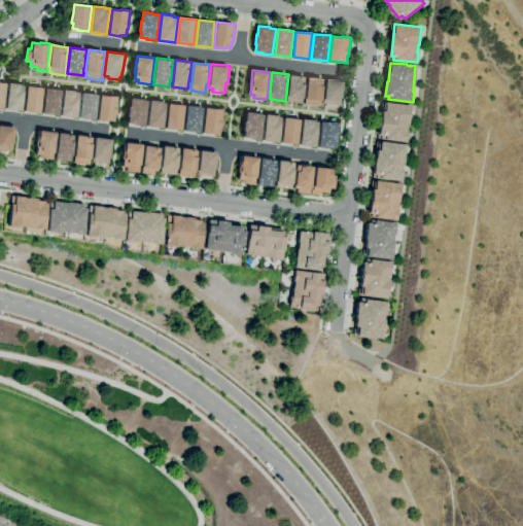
[(304,103),(287,101),(288,96),(290,74),(300,75),(300,76),(307,76),(306,84),(304,96),(304,103)]
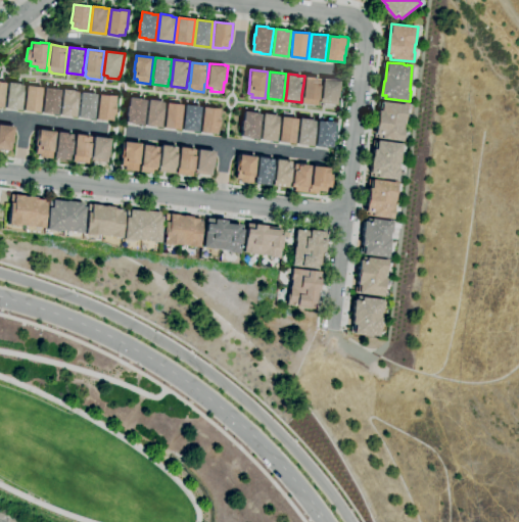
[(320,106),(305,104),(307,103),(303,103),(304,98),(307,76),(323,78),(322,86),(321,86),(320,98),(321,98),(320,106)]
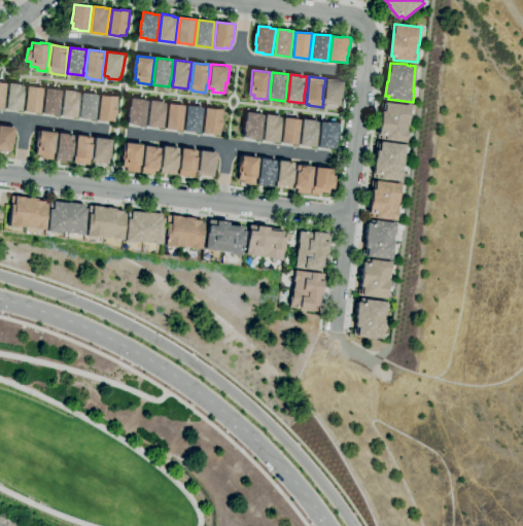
[(340,107),(328,105),(328,103),(324,103),(327,77),(343,79),(343,80),(346,80),(343,97),(341,97),(340,107)]
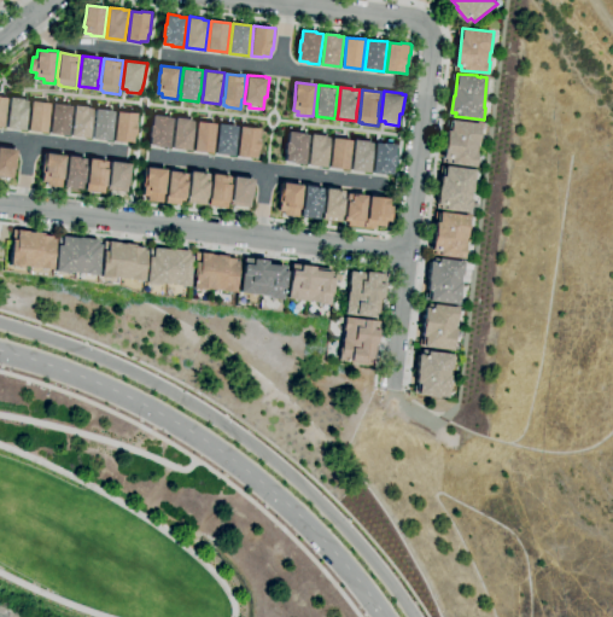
[(6,127),(0,126),(0,97),(10,98),(6,127)]
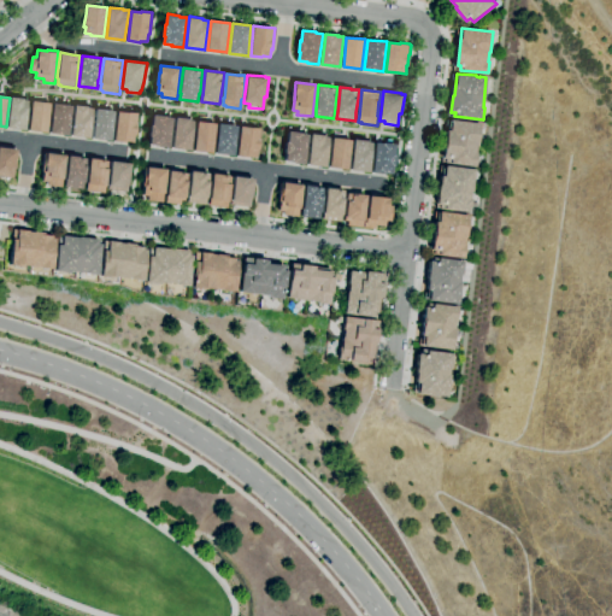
[(27,129),(9,127),(12,97),(25,98),(24,99),(30,100),(27,129)]
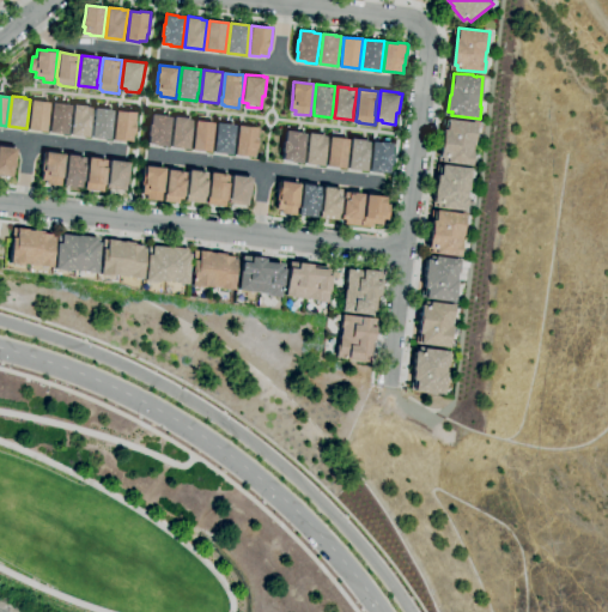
[(48,131),(30,128),(32,100),(52,102),(48,131)]
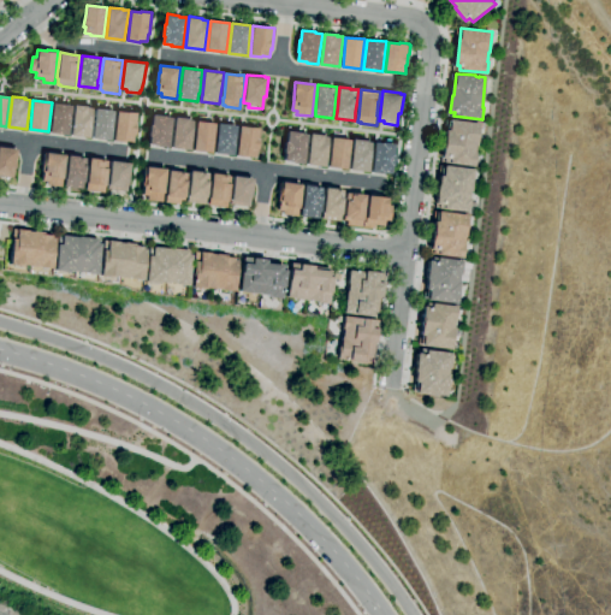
[(70,135),(51,132),(54,102),(73,105),(70,135)]
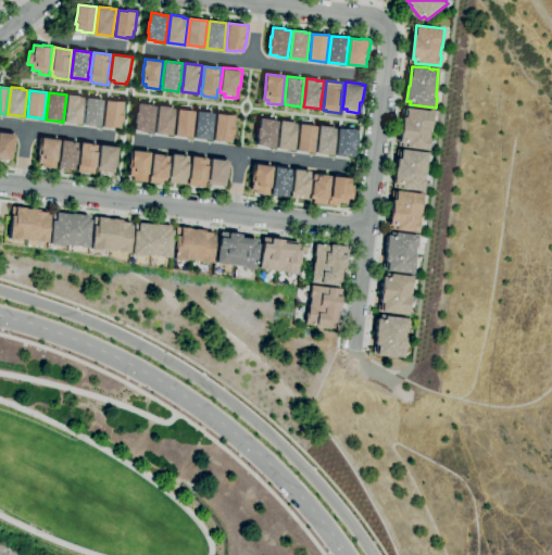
[(83,124),(65,122),(69,95),(80,96),(80,97),(86,97),(83,124)]
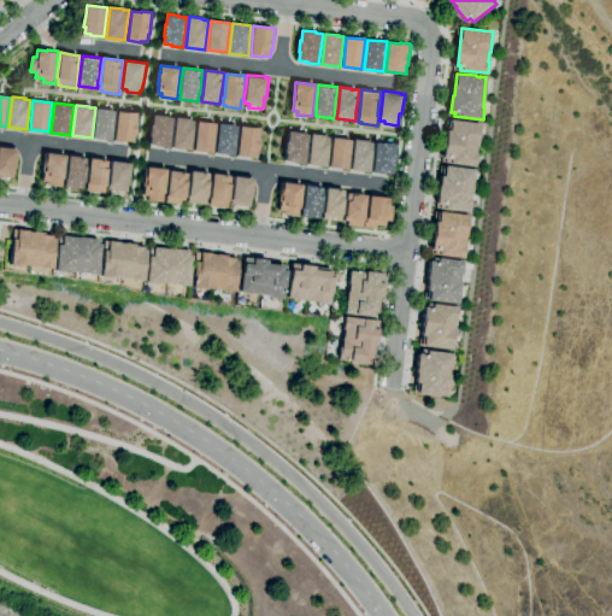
[(113,140),(94,138),(96,109),(116,110),(113,140)]
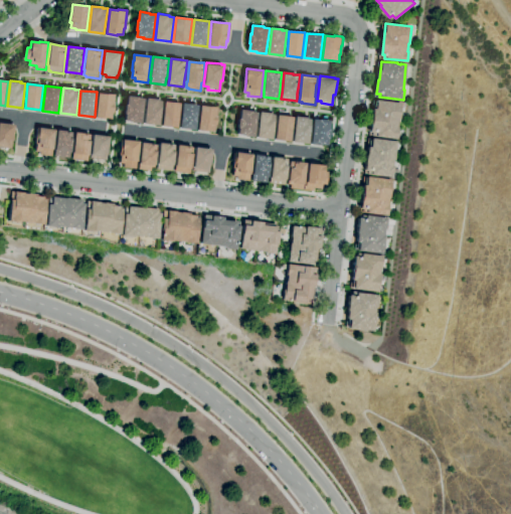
[(106,119),(97,117),(100,93),(108,94),(108,93),(117,94),(116,103),(115,112),(114,112),(113,118),(106,117),(106,119)]
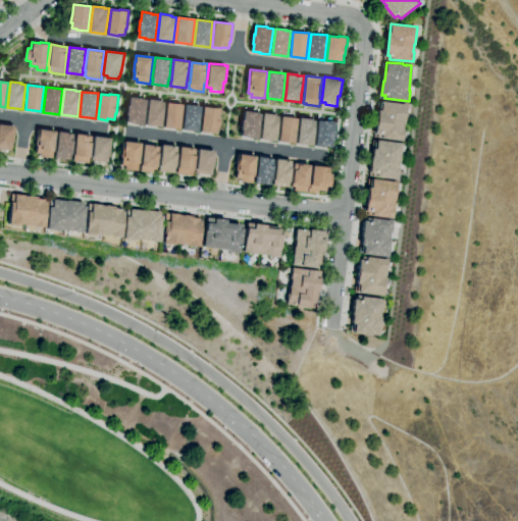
[(145,124),(135,123),(135,122),(128,121),(128,114),(127,114),(128,105),(130,105),(132,96),(142,98),(148,99),(145,124)]
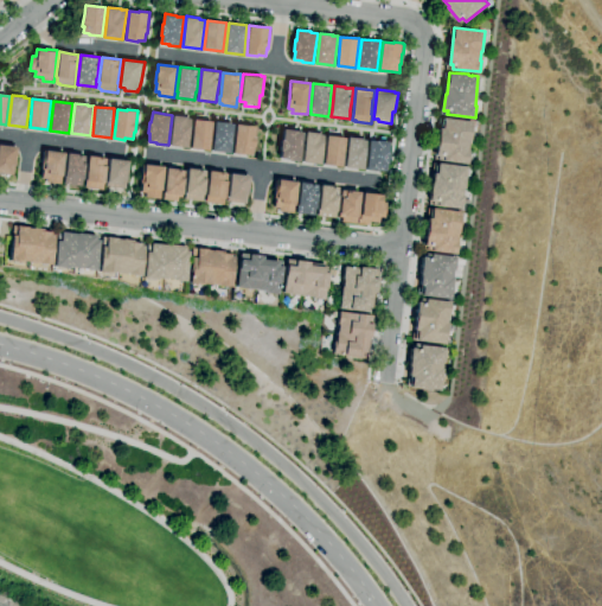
[(190,147),(171,145),(174,115),(187,116),(187,117),(192,117),(190,147)]
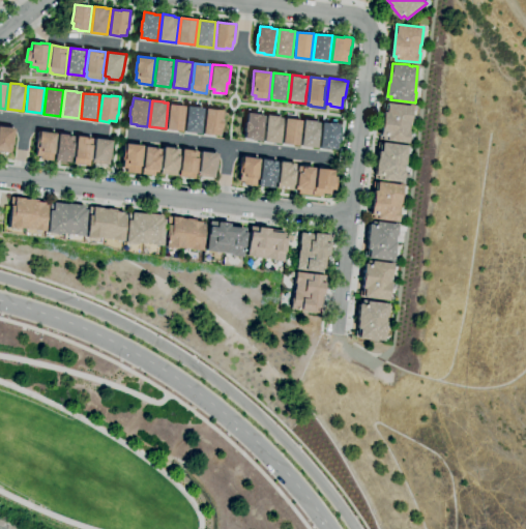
[(410,142),(389,140),(389,136),(382,135),(384,120),(385,120),(387,103),(415,107),(412,124),(411,124),(410,131),(412,131),(410,142)]
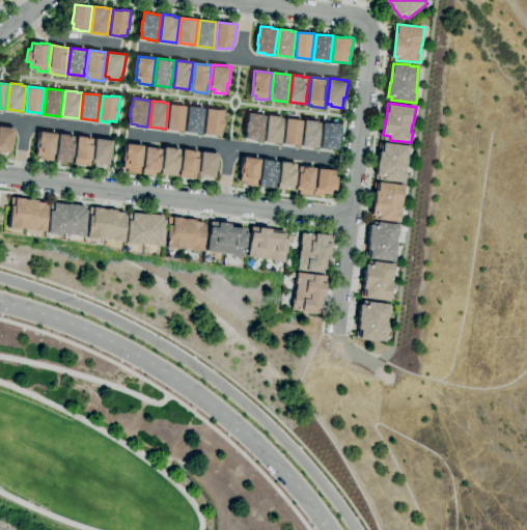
[(185,131),(168,130),(171,104),(187,106),(185,131)]
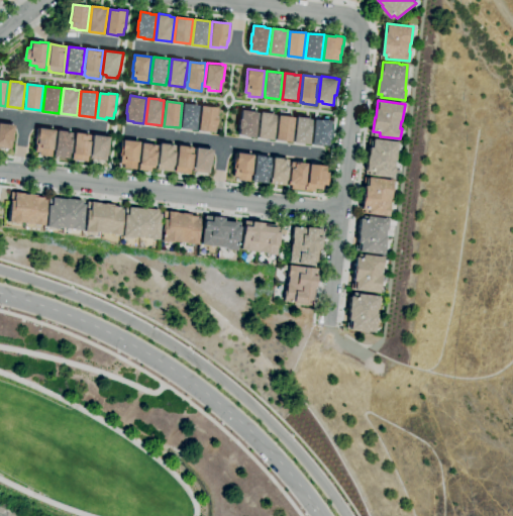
[(198,129),(182,128),(184,103),(200,105),(198,129)]
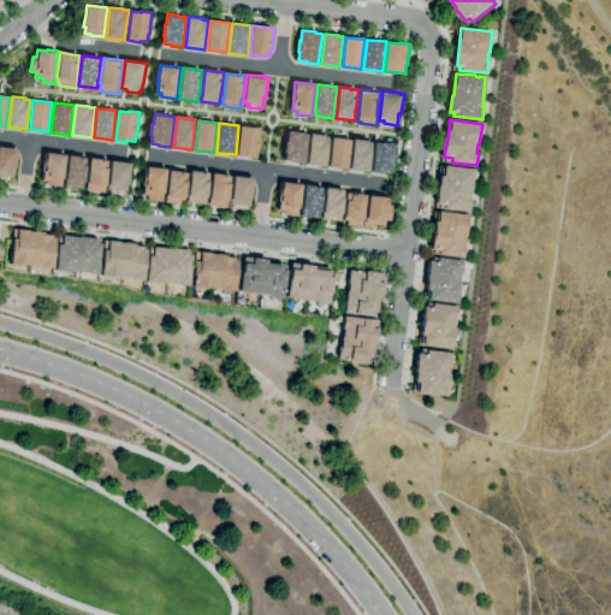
[(257,157),(249,155),(249,157),(238,155),(242,125),(250,126),(261,128),(262,128),(261,139),(260,149),(259,148),(257,157)]
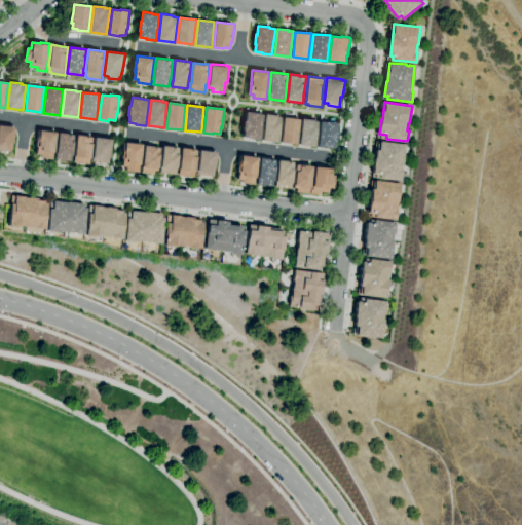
[(261,140),(251,139),(252,138),(245,137),(245,130),(244,129),(246,120),(248,111),(258,113),(264,114),(261,140)]
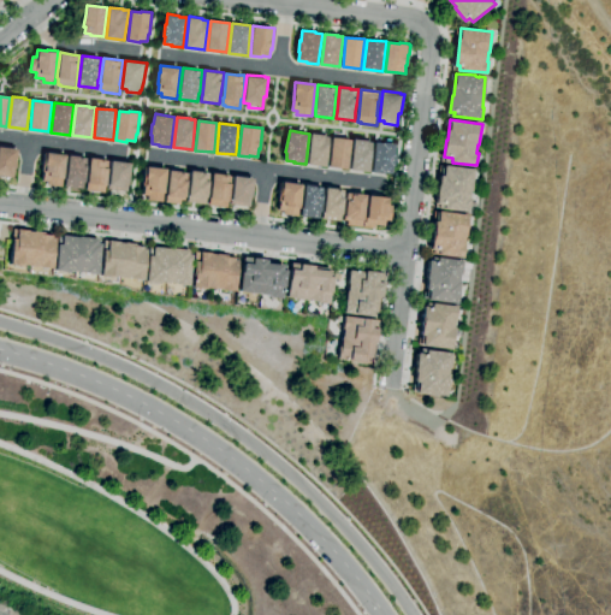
[(327,166),(309,164),(312,134),(325,135),(331,136),(327,166)]
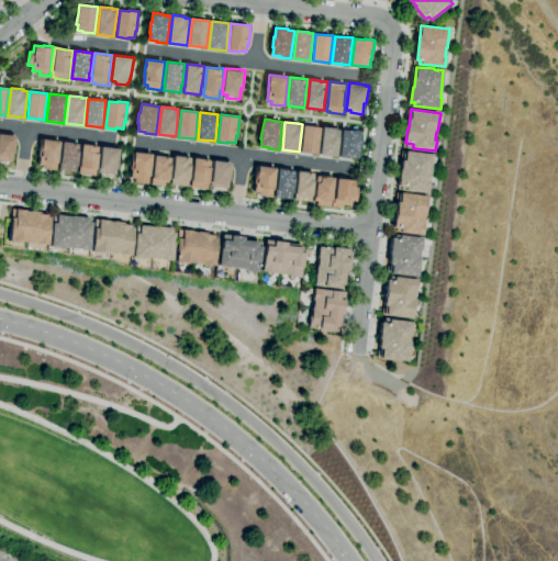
[(319,154),(301,152),(304,125),(322,127),(319,154)]
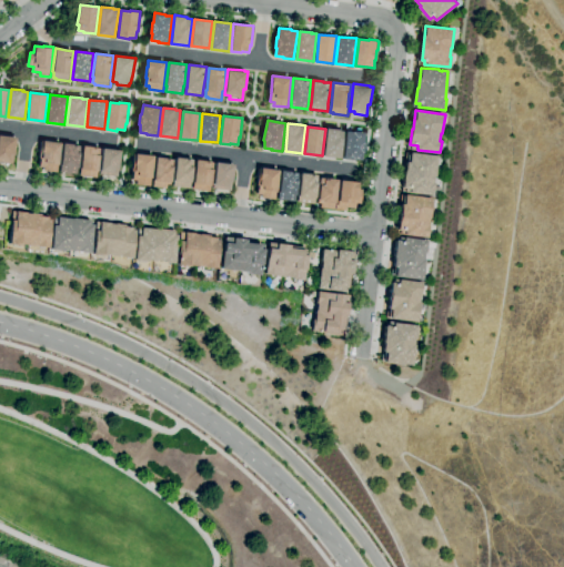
[(342,158),(324,155),(328,128),(340,129),(340,130),(345,131),(342,158)]
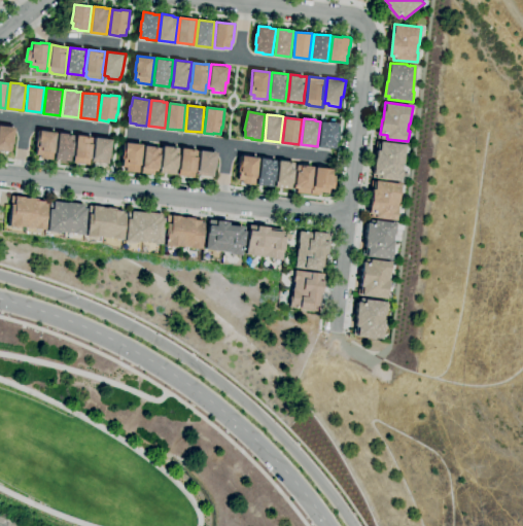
[(336,148),(329,147),(329,148),(319,147),(322,121),(327,123),(328,121),(339,123),(338,132),(339,132),(338,141),(337,141),(336,148)]
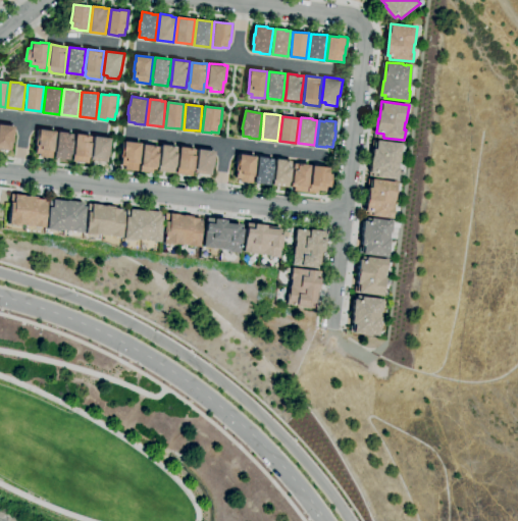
[(11,151),(0,150),(0,122),(9,123),(9,125),(13,125),(13,124),(15,125),(14,141),(12,141),(11,151)]
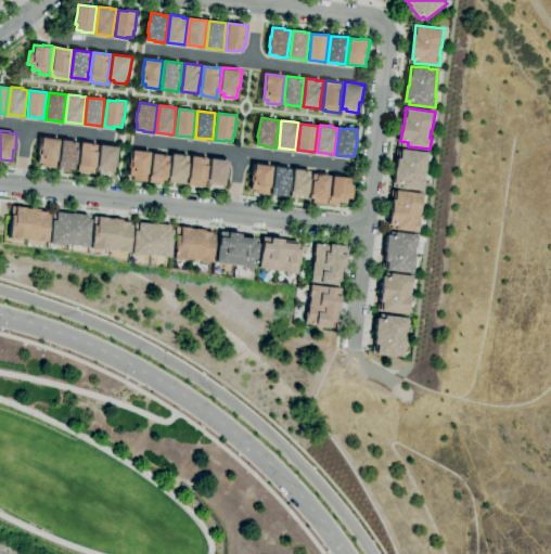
[(56,169),(45,167),(46,165),(41,165),(42,157),(40,157),(42,140),(43,140),(43,137),(50,138),(50,137),(61,138),(59,160),(58,160),(56,169)]
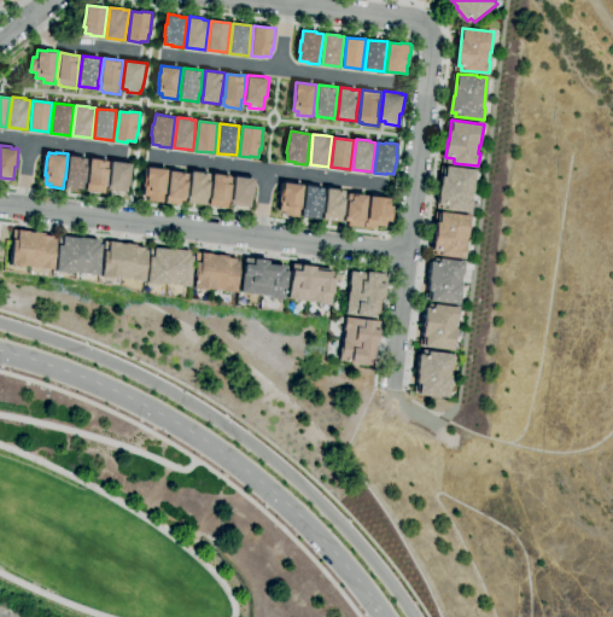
[(85,188),(66,186),(68,180),(66,180),(70,156),(81,157),(89,158),(88,167),(87,180),(86,180),(85,188)]
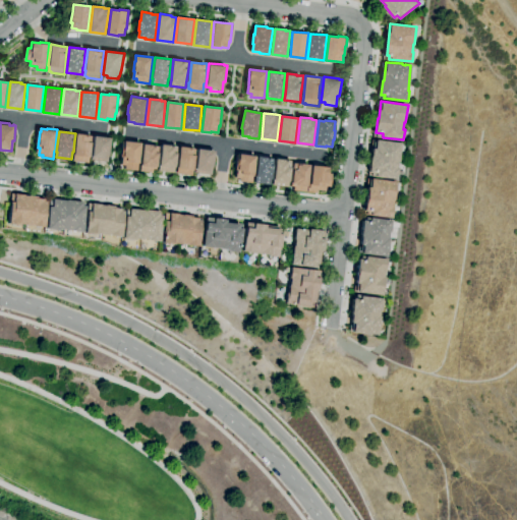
[(91,163),(76,161),(74,160),(75,155),(74,155),(77,133),(85,134),(94,135),(93,143),(91,157),(92,157),(91,163)]
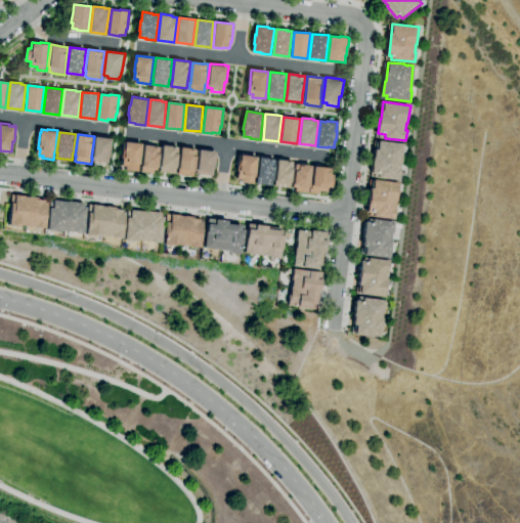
[(110,164),(96,163),(97,161),(93,160),(96,136),(115,138),(113,155),(111,155),(110,162),(110,164)]
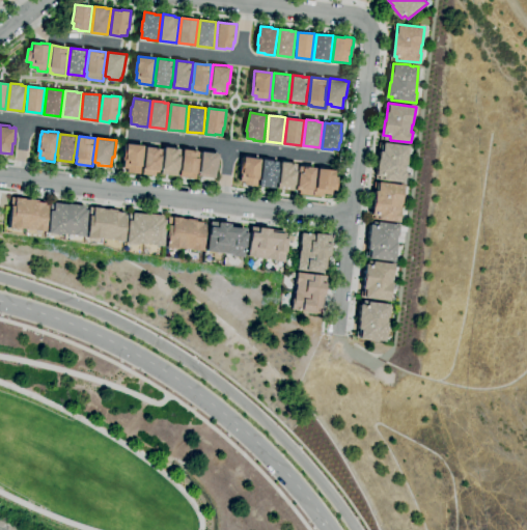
[(141,173),(129,172),(129,168),(126,167),(126,160),(127,143),(145,145),(145,146),(144,146),(143,164),(142,164),(141,173)]
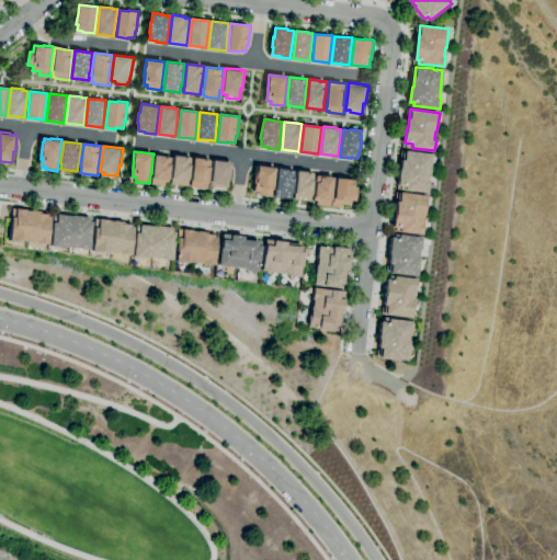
[(429,191),(404,187),(404,184),(401,184),(406,151),(433,155),(431,173),(430,173),(429,181),(430,181),(429,191)]
